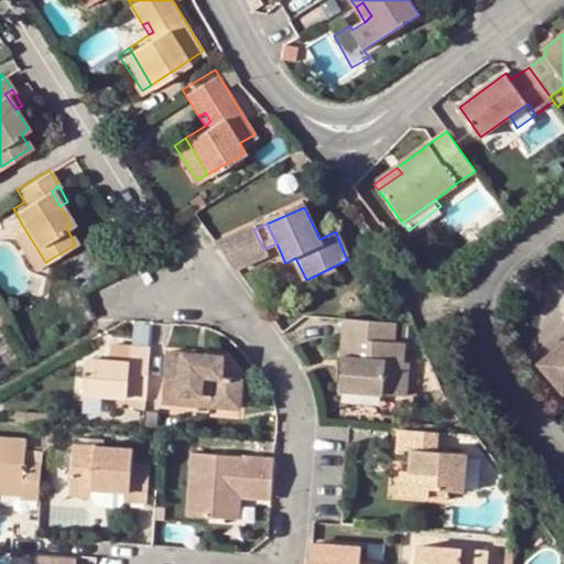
[(45,262),(22,225),(11,231),(34,269),(45,262)]
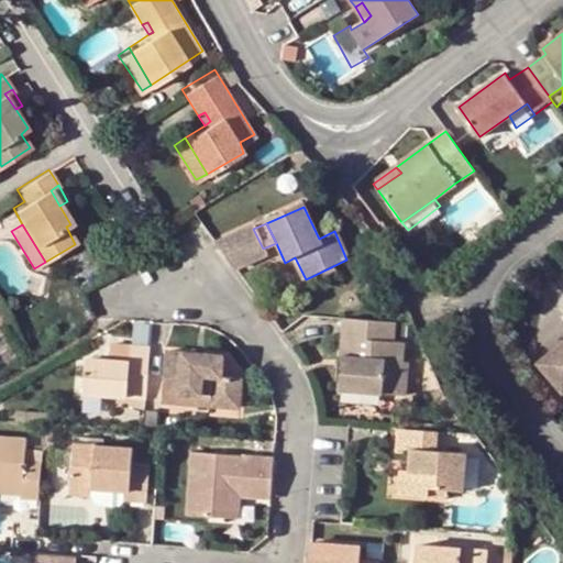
[(253,229),(216,246),(234,272),(266,255),(263,249),(253,229)]
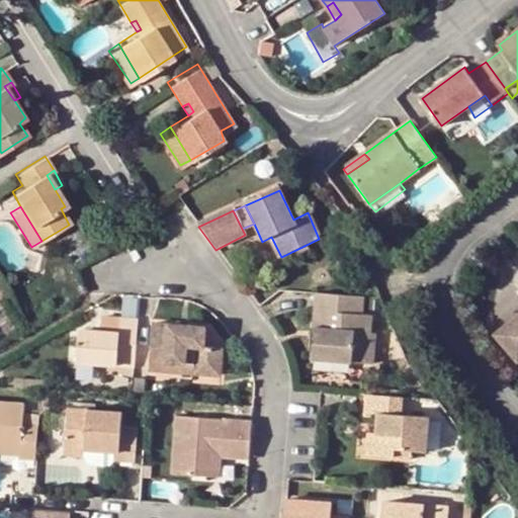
[(361,314),(362,295),(317,292),(313,360),(374,364),(375,333),(370,332),(371,315),(361,314)]
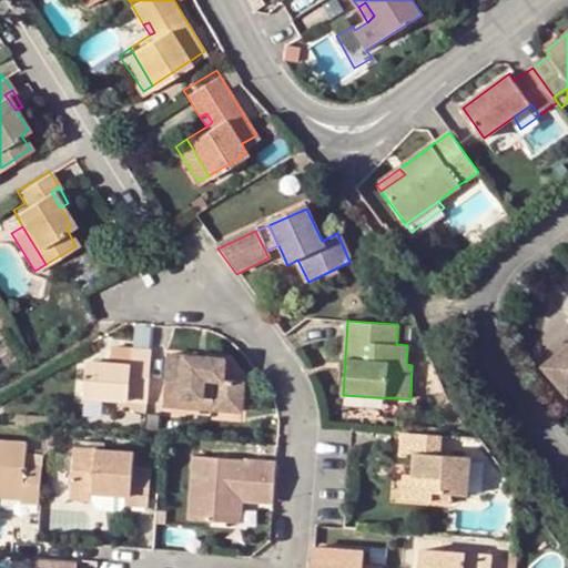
[(567,340),(536,371),(563,399),(567,394),(567,340)]
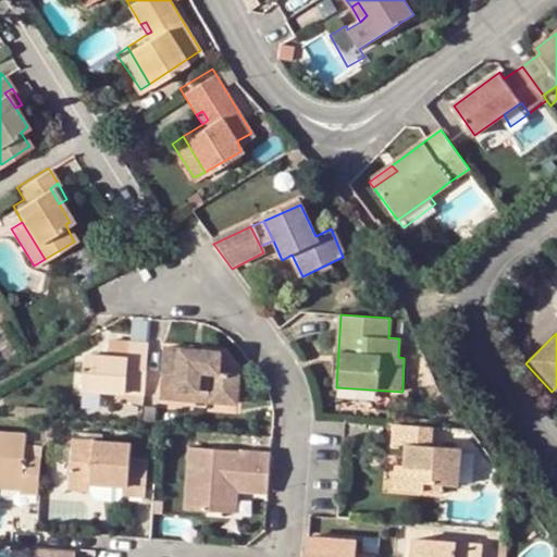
[(143,384),(145,346),(107,344),(107,358),(82,356),(79,392),(123,394),(123,384),(143,384)]
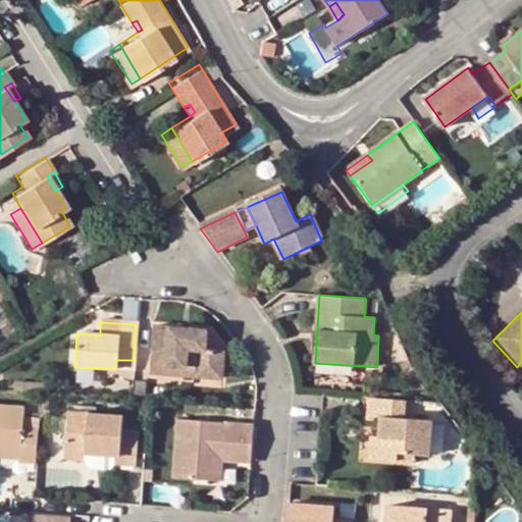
[(149,375),(163,377),(163,367),(192,369),(191,379),(218,381),(220,350),(205,350),(206,330),(152,327),(149,375)]
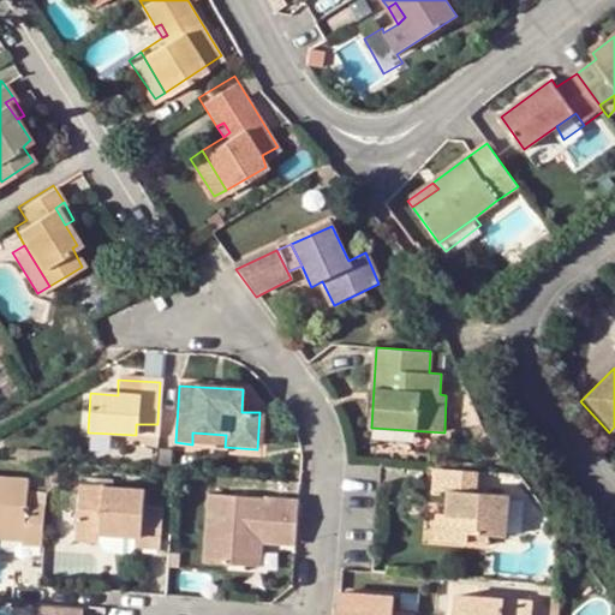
[(156,436),(157,424),(136,424),(136,435),(156,436)]
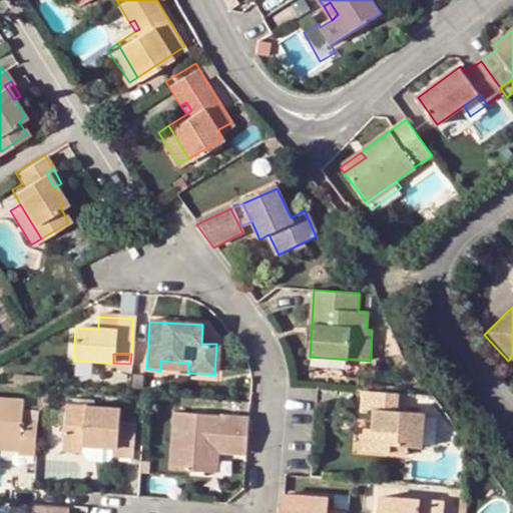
[(160,361),(160,371),(187,373),(188,363),(160,361)]
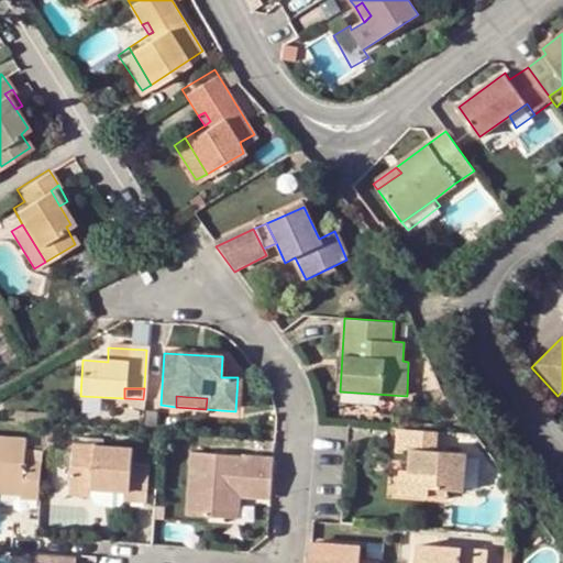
[(438,451),(440,431),(400,428),(398,455),(411,455),(409,472),(400,472),(398,496),(429,497),(430,487),(449,489),(463,490),(467,453),(438,451)]
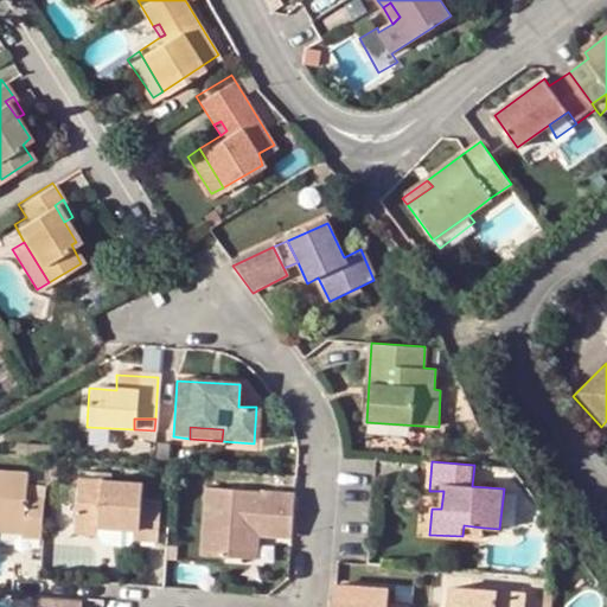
[(0,521),(23,523),(25,498),(25,472),(0,470),(0,521)]
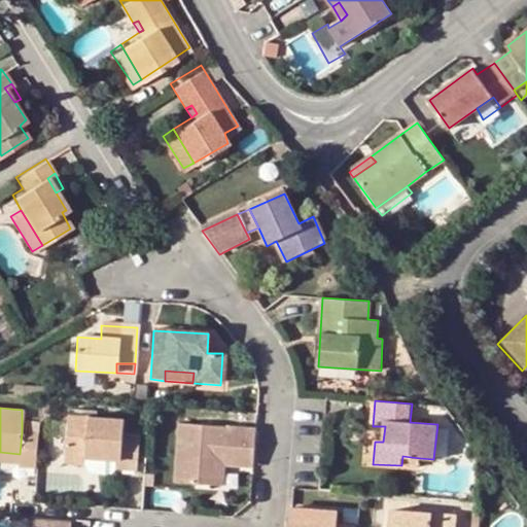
[(69,415),(66,454),(86,455),(114,457),(124,457),(125,435),(125,420),(69,415)]
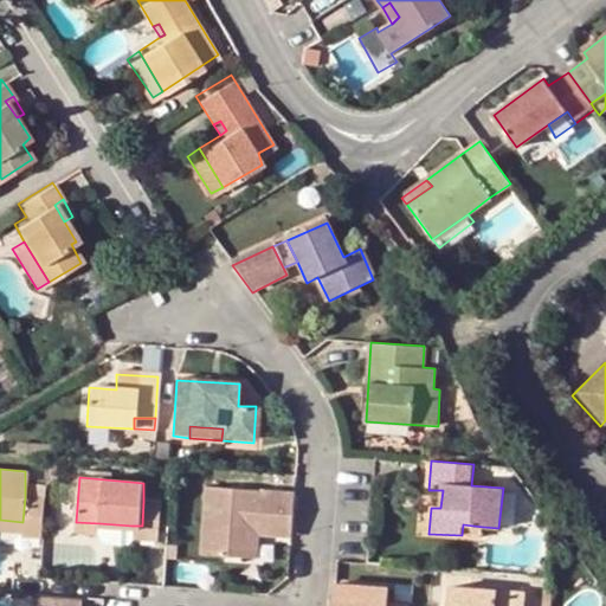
[(291,535),(295,492),(207,488),(202,554),(249,555),(251,533),(259,533),(291,535)]
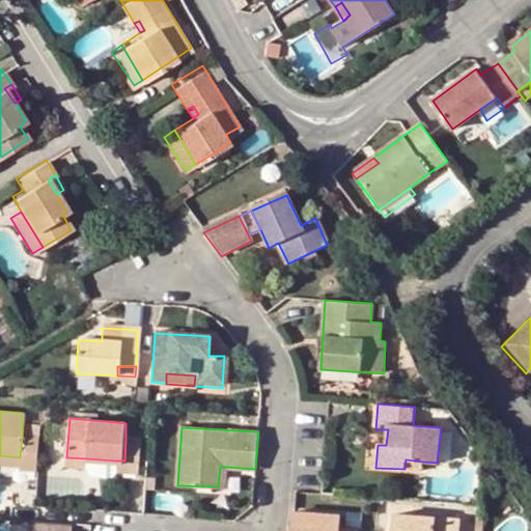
[(34,473),(36,437),(22,436),(20,457),(19,472),(34,473)]
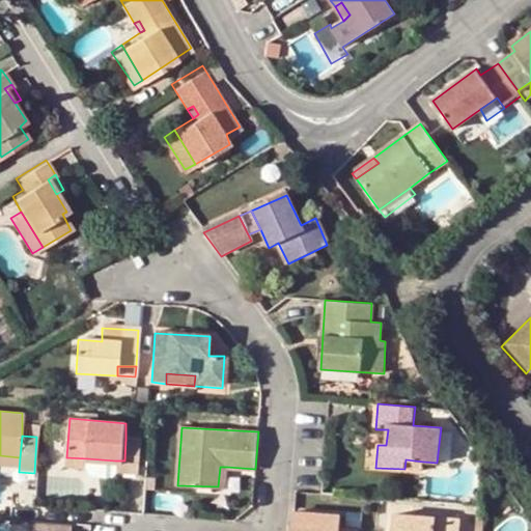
[(139,440),(126,439),(124,460),(115,460),(115,473),(137,475),(139,440)]
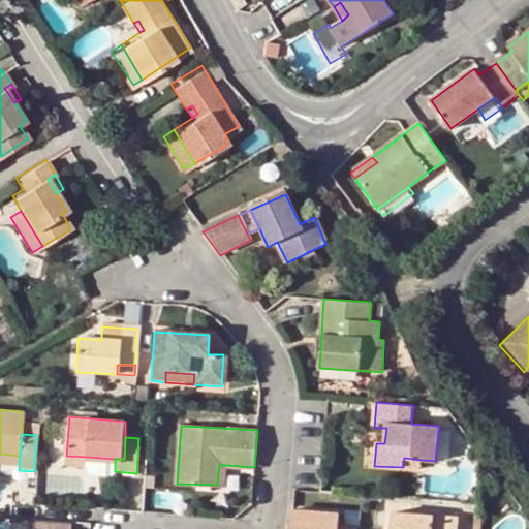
[(0,468),(19,470),(20,456),(0,454),(0,468)]
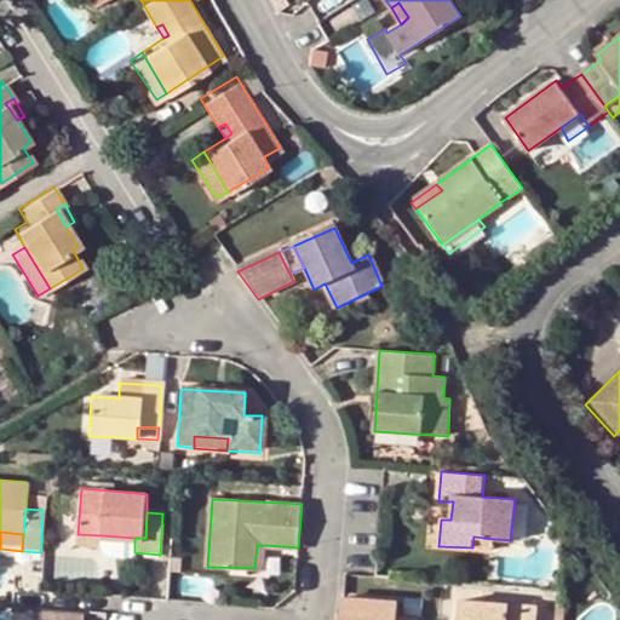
[(102,535),(78,534),(78,545),(101,546),(102,535)]
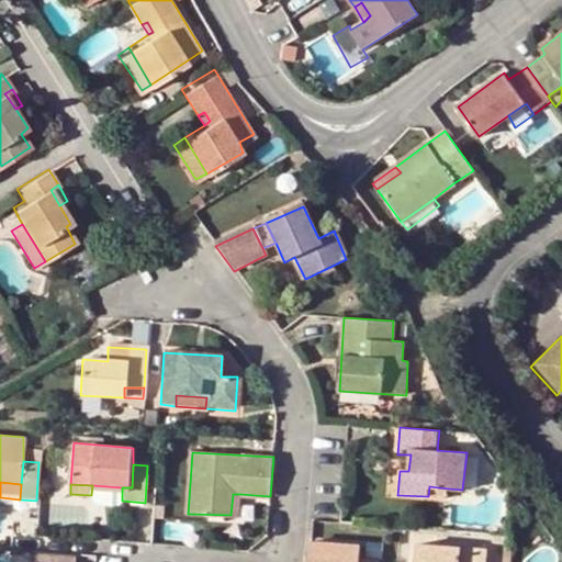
[(92,485),(91,495),(91,499),(93,504),(115,506),(122,501),(122,487),(92,485)]
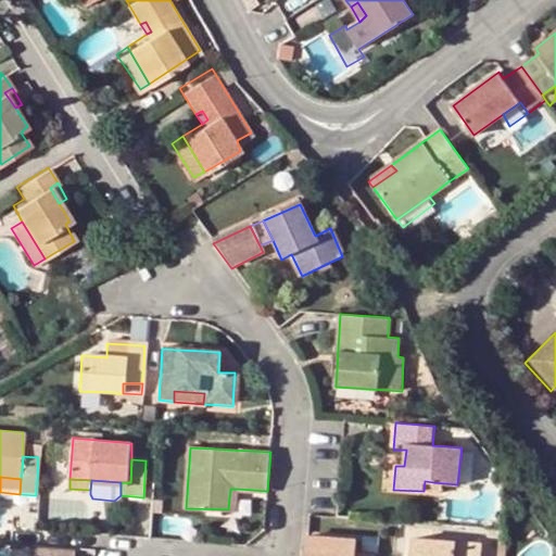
[(425,481),(424,491),(443,491),(443,483),(425,481)]
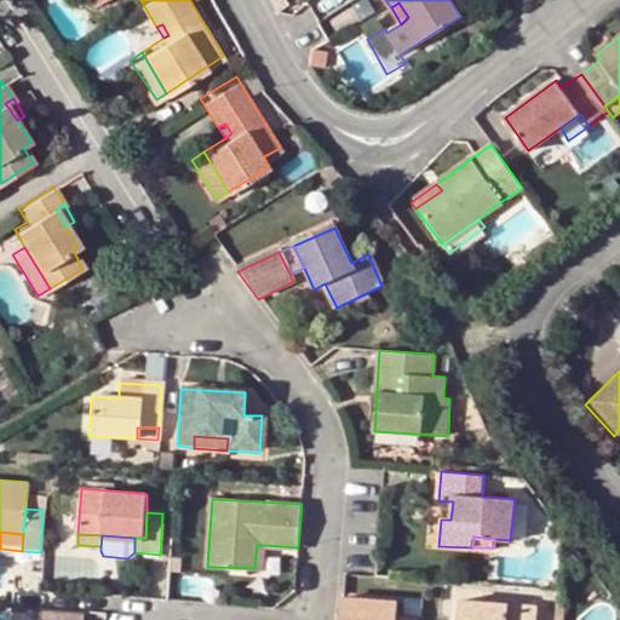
[(257,545),(254,568),(265,568),(265,545),(257,545)]
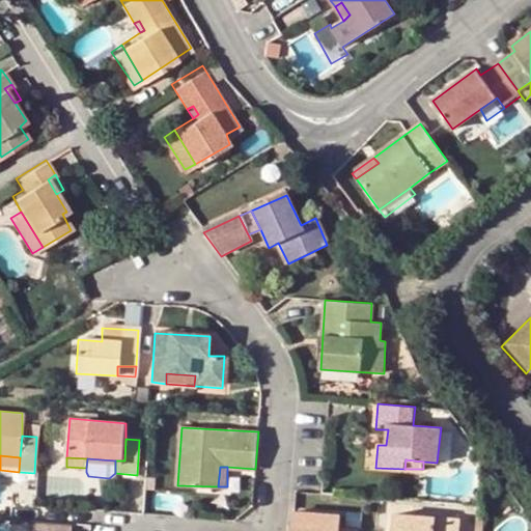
[(338,530),(338,518),(295,512),(292,530),(338,530)]
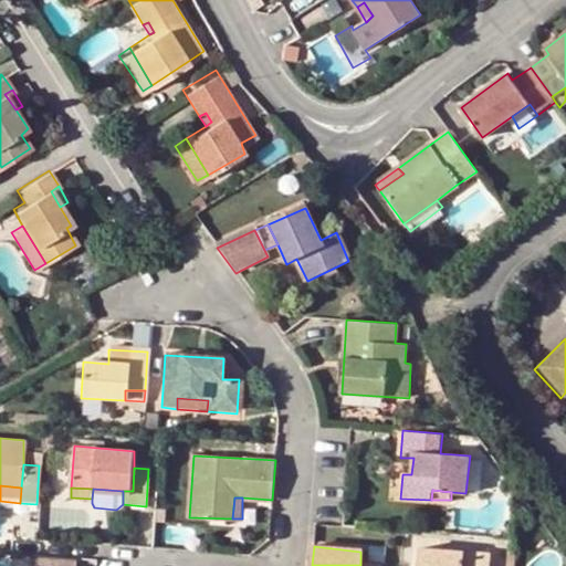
[(492,565),(493,559),(421,555),(419,565),(492,565)]
